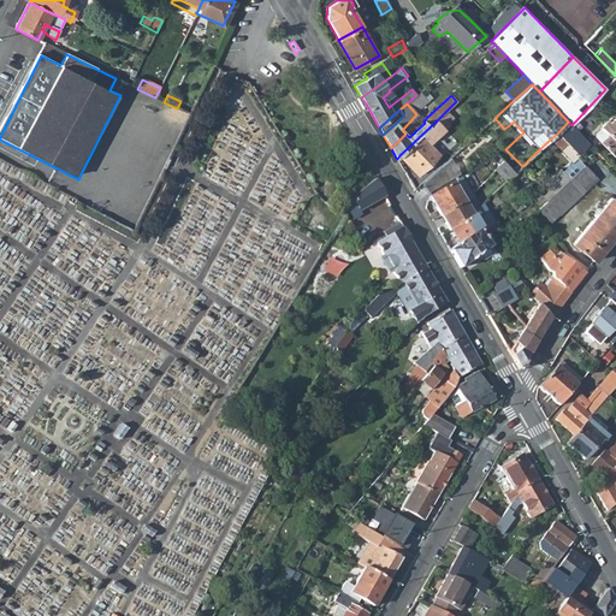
[(615,110),(599,126),(608,135),(600,142),(615,159),(615,158),(615,110)]
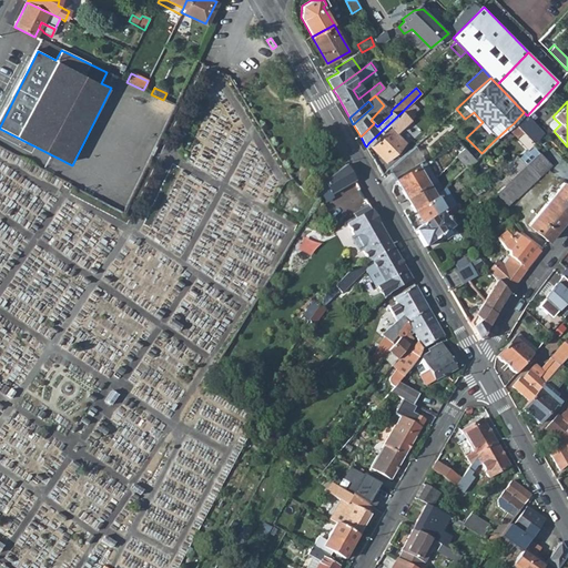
[(403,111),(368,143),(384,160),(404,141),(396,132),(411,119),(403,111)]
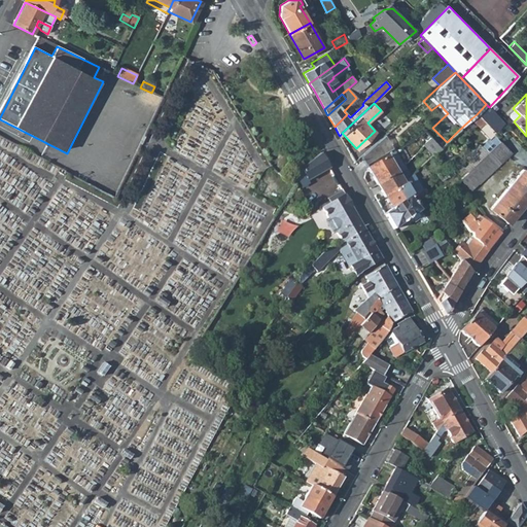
[(494,133),(504,124),(489,107),(486,104),(477,114),(484,123),(494,133)]
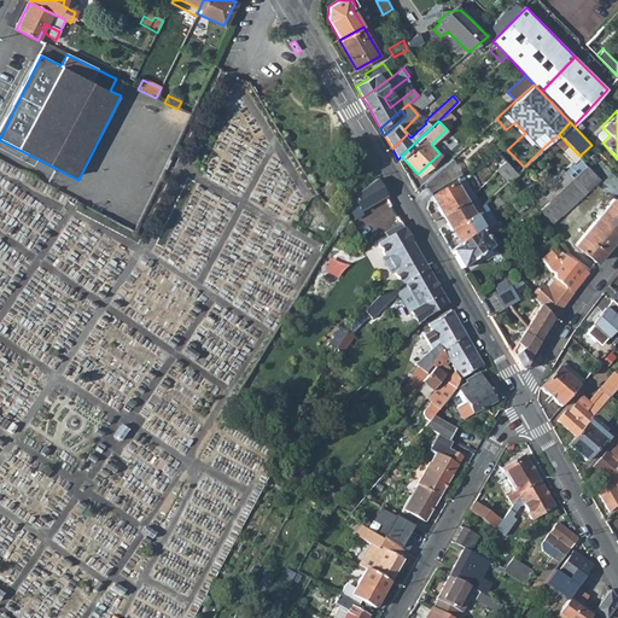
[(610,135),(601,127),(595,132),(595,135),(602,143),(610,135)]
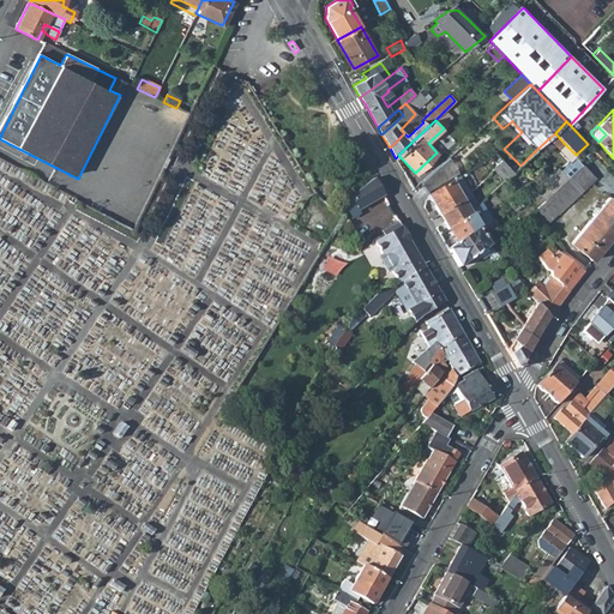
[(564,143),(555,133),(549,138),(558,148),(564,143)]
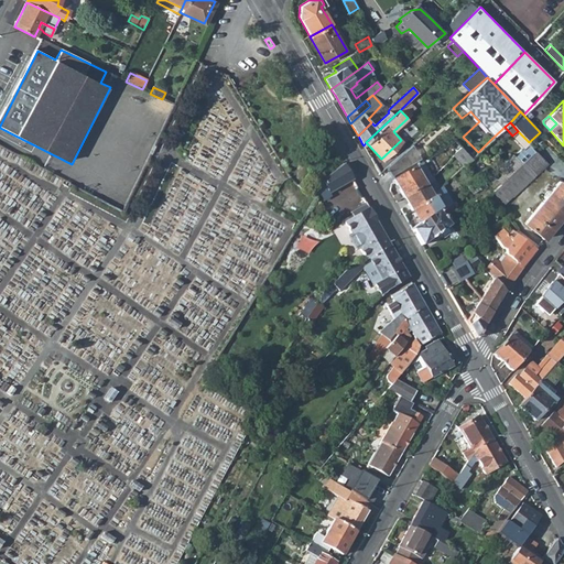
[(516,154),(522,162),(533,152),(525,144),(516,154)]
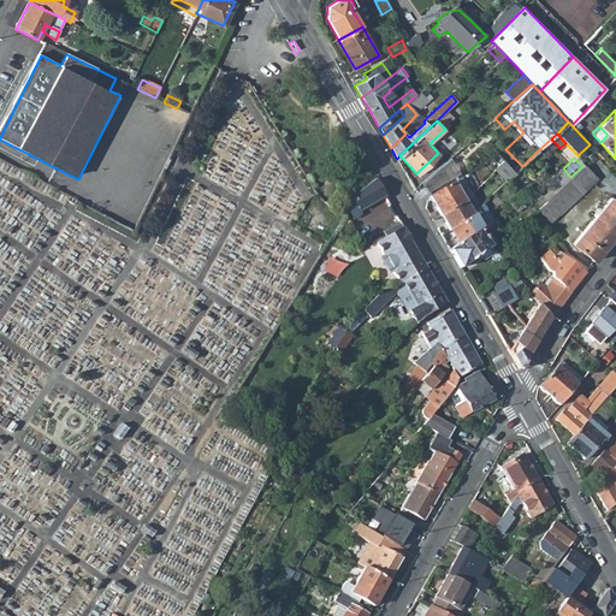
[(495,170),(507,182),(515,173),(504,161),(495,170)]
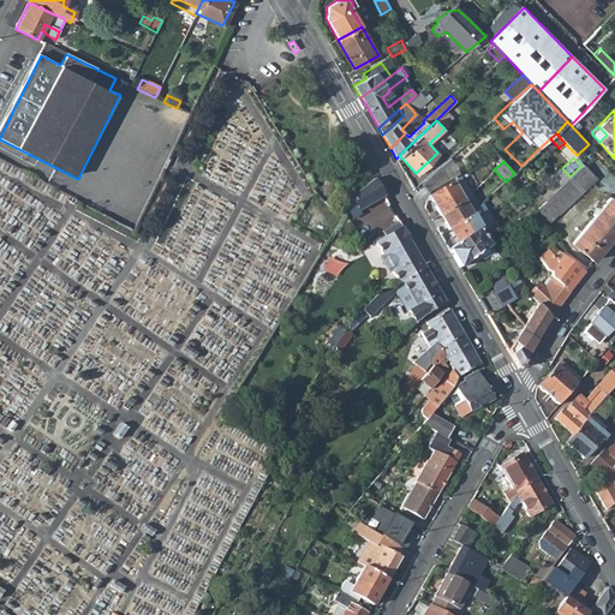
[(591,183),(596,179),(583,165),(581,166),(569,177),(583,191),(591,183)]
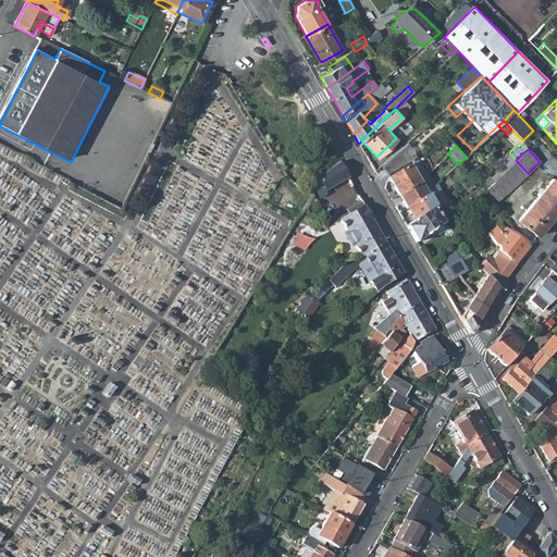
[(505,172),(516,160),(509,152),(508,151),(496,163),(502,168),(505,172)]
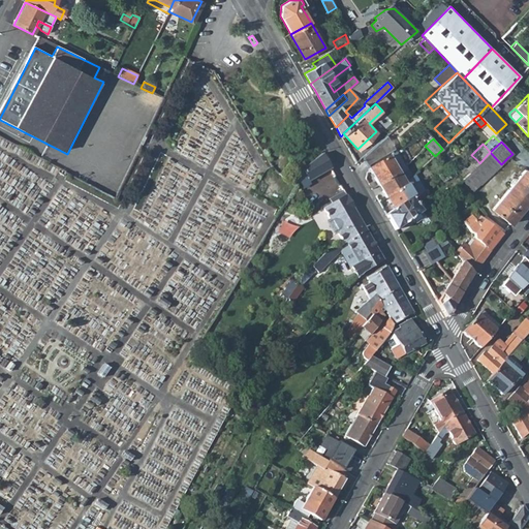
[(479,163),(469,174),(461,180),(472,192),(501,164),(490,152),(479,163)]
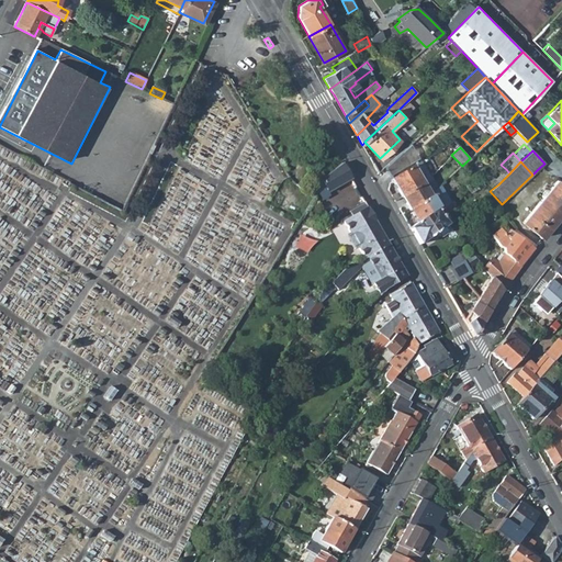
[(419,164),(413,167),(418,176),(425,172),(419,164)]
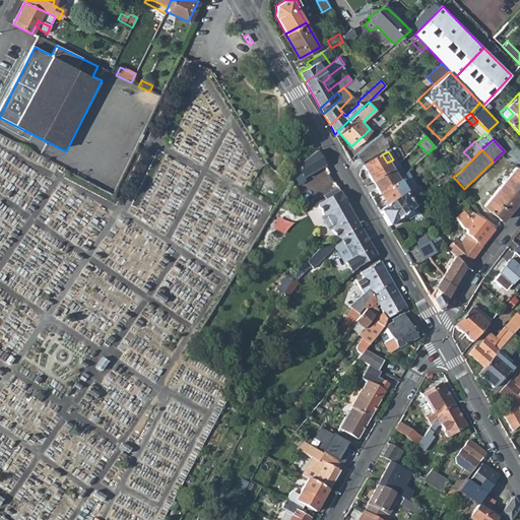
[(323,167),(315,152),(296,167),(303,179),(323,167)]
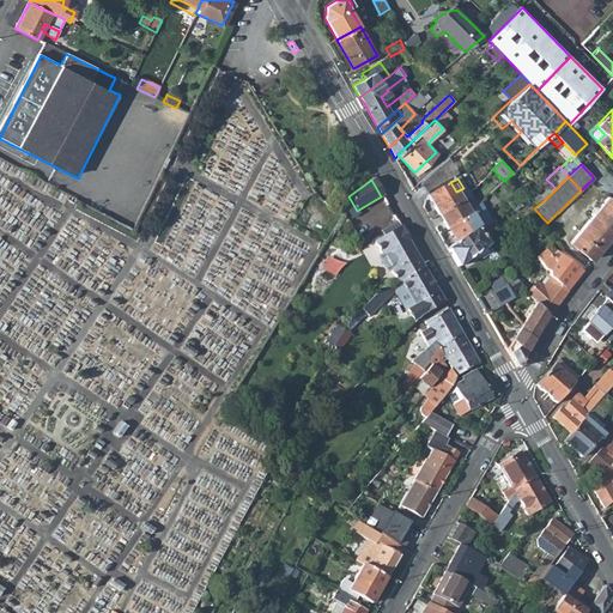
[(443,187),(428,196),(438,214),(462,201),(456,192),(450,182),(443,187)]
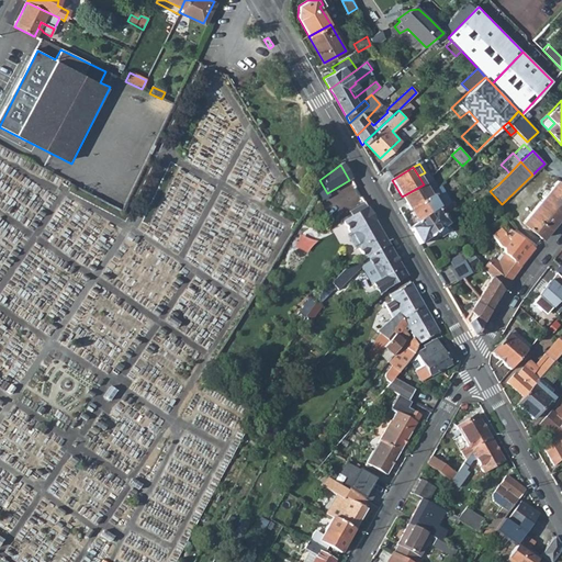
[(494,180),(498,184),(509,173),(506,169),(494,180)]
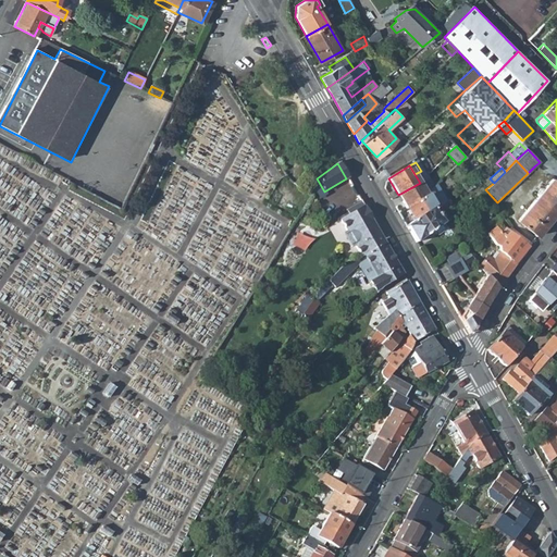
[(398,195),(406,209),(431,195),(431,194),(430,190),(433,188),(426,177),(420,182),(420,183),(398,195)]
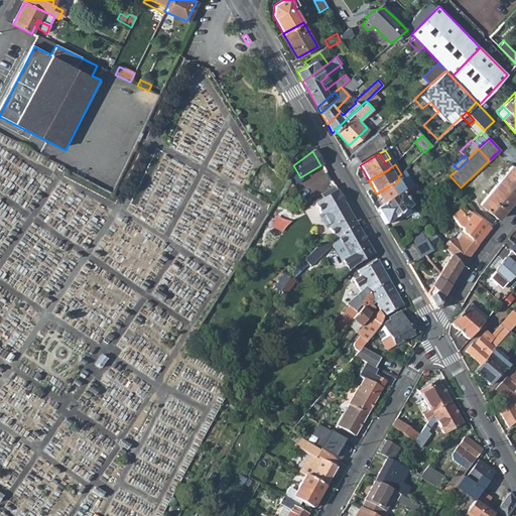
[(511,204),(515,196),(515,169),(511,165),(480,205),(498,220),(511,204)]
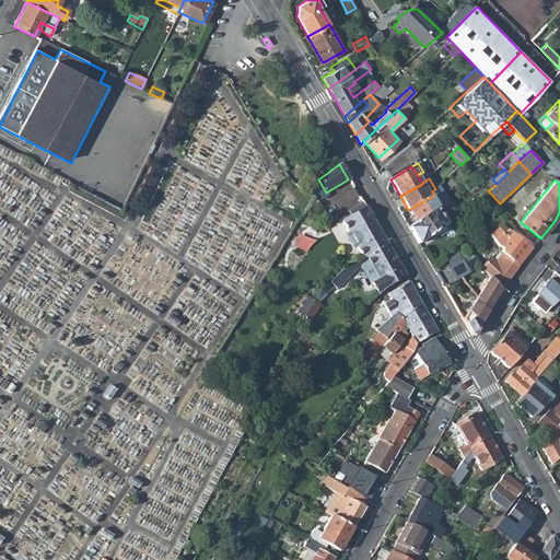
[(491,203),(483,195),(478,200),(486,208),(491,203)]
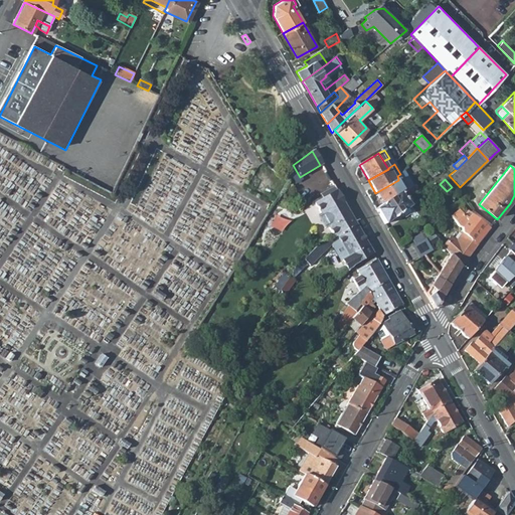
[(398,180),(375,193),(382,204),(399,193),(401,195),(410,188),(406,183),(401,185),(398,180)]
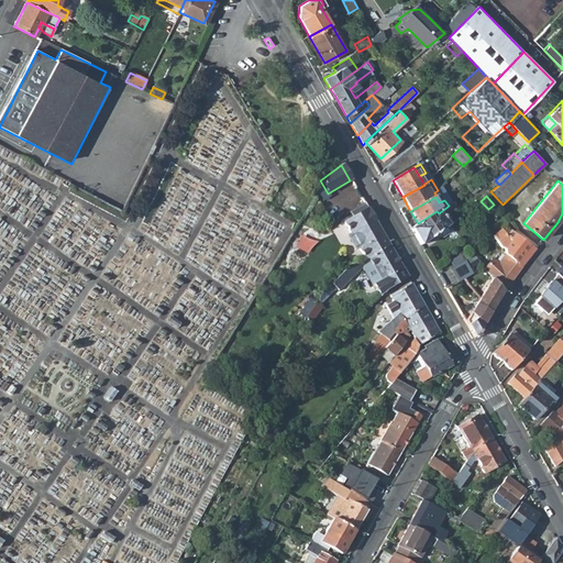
[(350,219),(367,209),(364,203),(346,213),(350,219)]
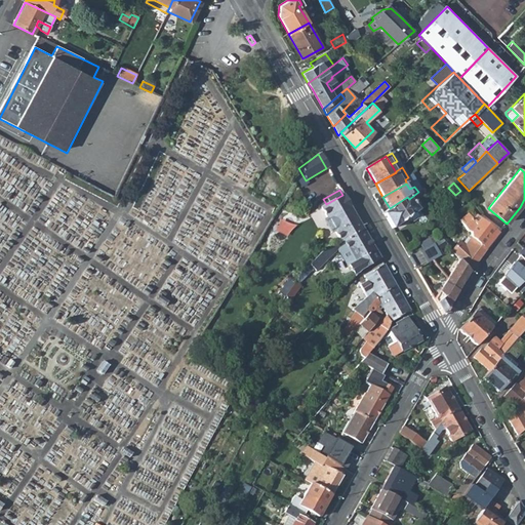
[(392,229),(408,216),(417,210),(419,212),(428,205),(418,192),(409,199),(407,197),(390,208),(382,212),(392,229)]
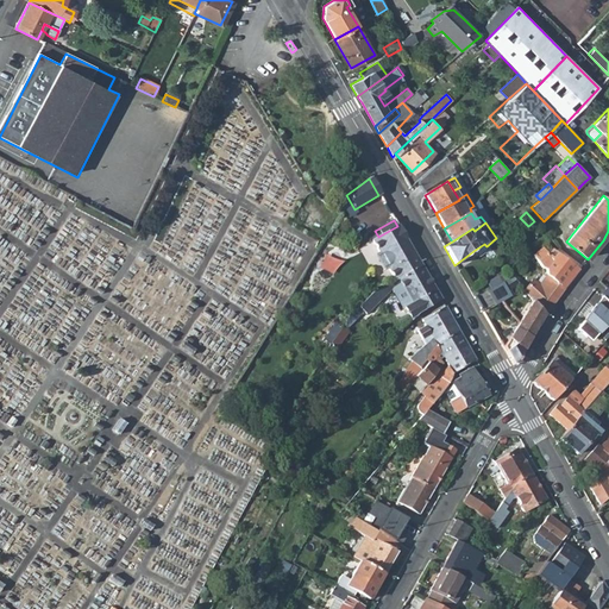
[(395,282),(421,268),(397,227),(397,226),(378,237),(372,242),(380,253),(385,265),(388,269),(395,282)]
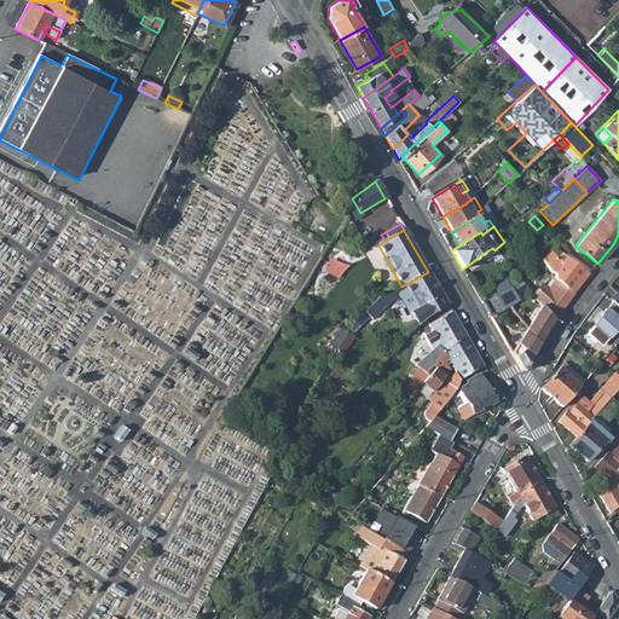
[(582,283),(588,276),(567,259),(565,256),(563,259),(566,261),(561,266),(551,254),(542,261),(555,277),(555,281),(573,295),(582,283)]
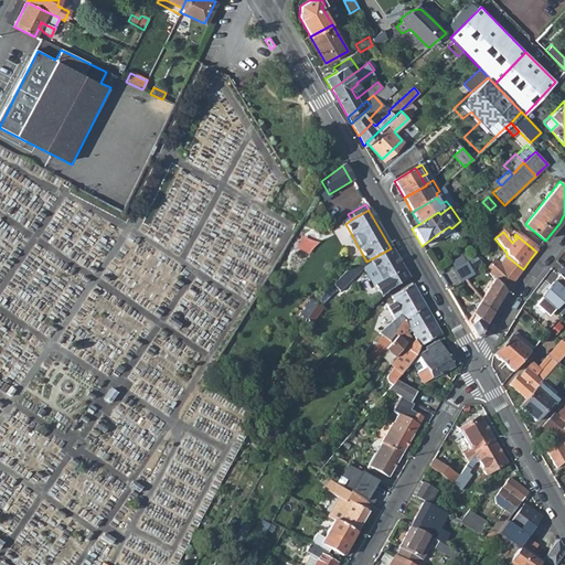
[(518,236),(536,252),(539,248),(520,234),(518,236)]
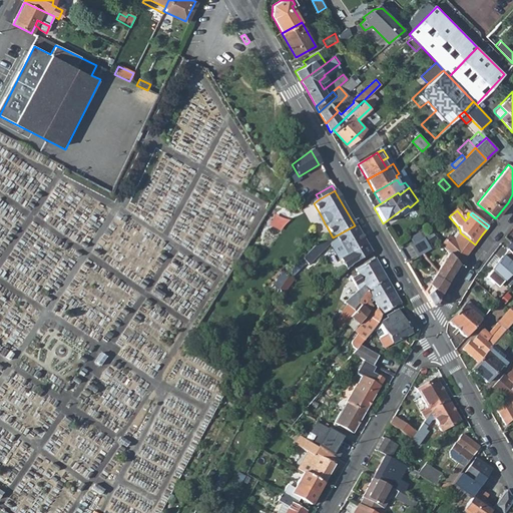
[(325,223),(320,213),(316,215),(323,228),(327,226),(325,223)]
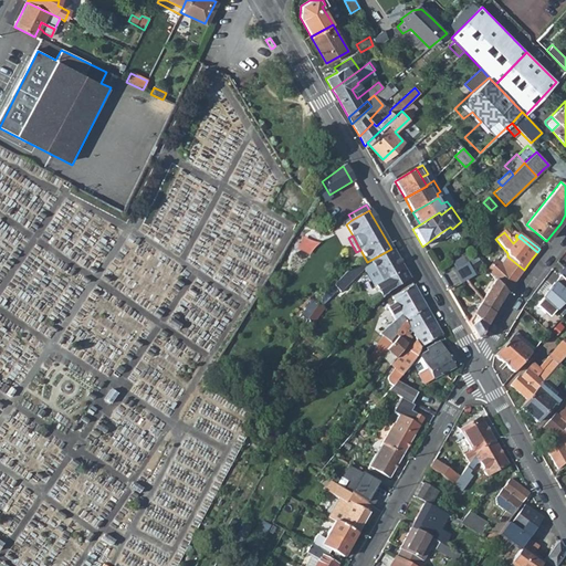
[(383,300),(409,280),(391,249),(367,262),(348,273),(331,289),(336,294),(339,291),(350,279),(365,270),(371,266),(383,283),(376,287),(383,300)]
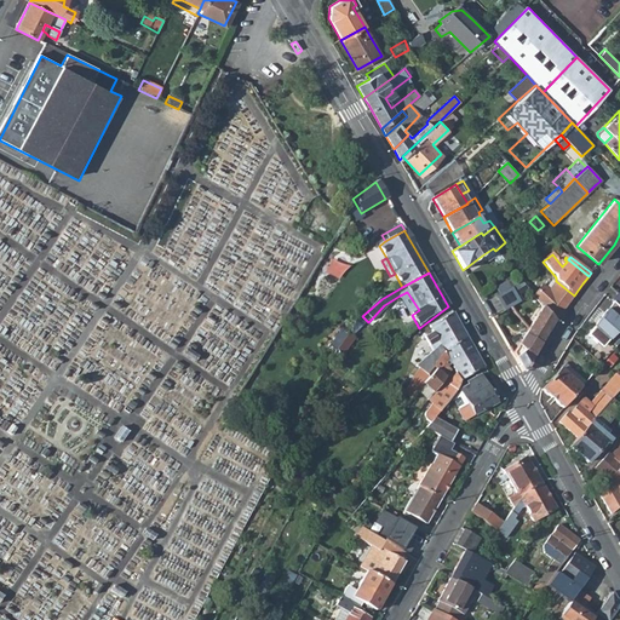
[(492,290),(504,311),(518,302),(516,297),(512,292),(506,281),(492,290)]
